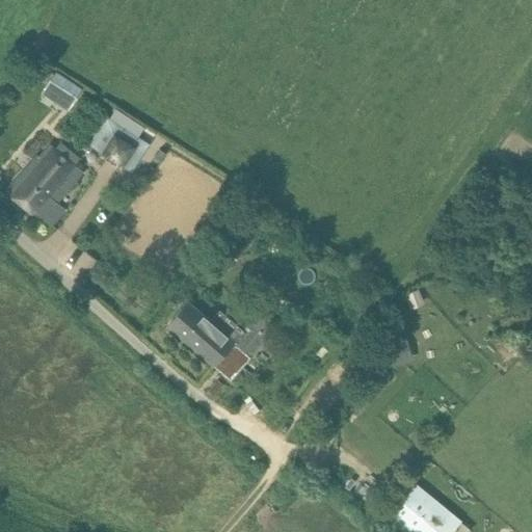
[(36,65),(32,80),(44,83),(48,69),(36,65)]
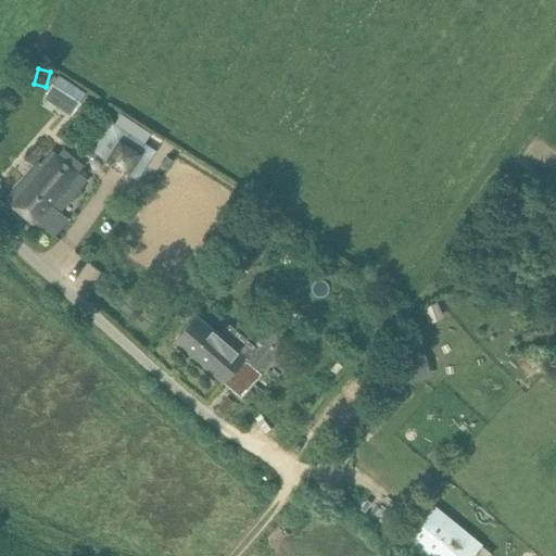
[(59,78),(50,91),(75,108),(85,93),(60,76),(59,78)]
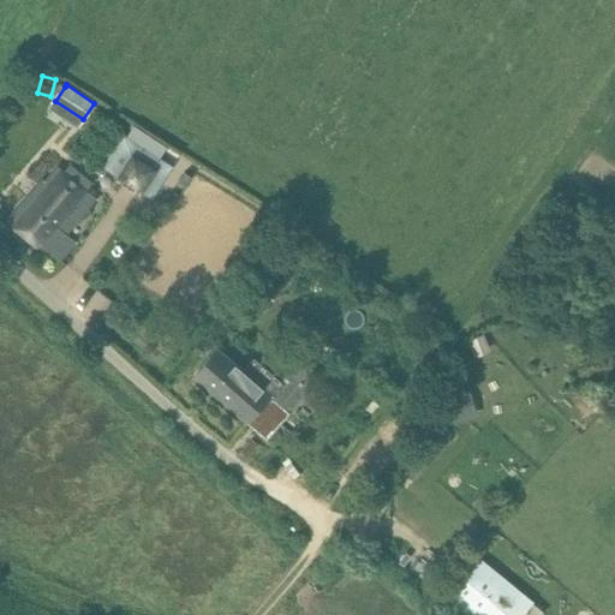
[(103,168),(142,192),(163,157),(124,133),(103,168)]
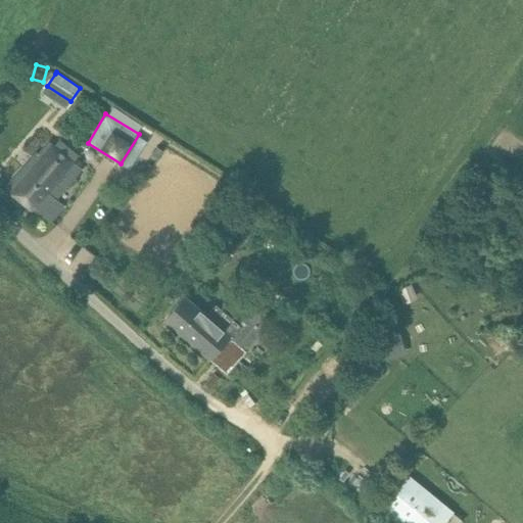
[(56,199),(82,168),(51,143),(40,155),(38,153),(7,188),(40,215),(41,212),(51,221),(63,205),(56,199)]
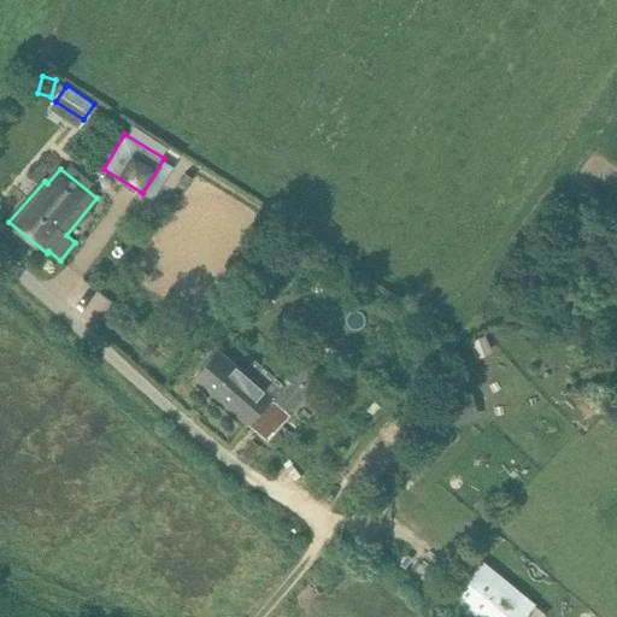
[(195,377),(269,441),(321,381),(300,364),(282,385),(256,360),(245,372),(218,350),(195,377)]
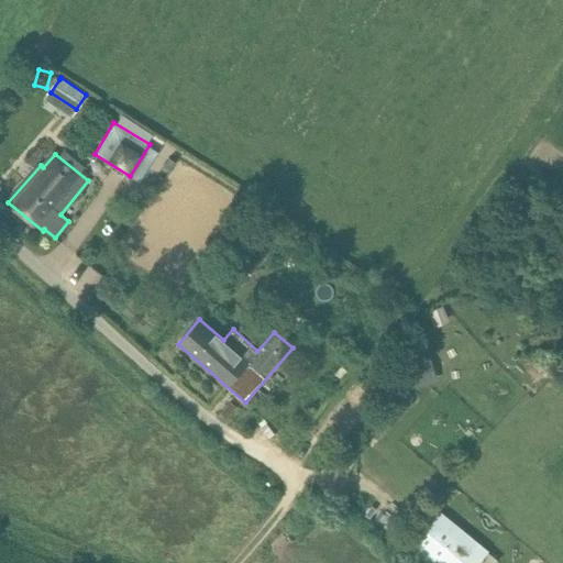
[(543,366),(547,353),(532,349),(529,363),(543,366)]
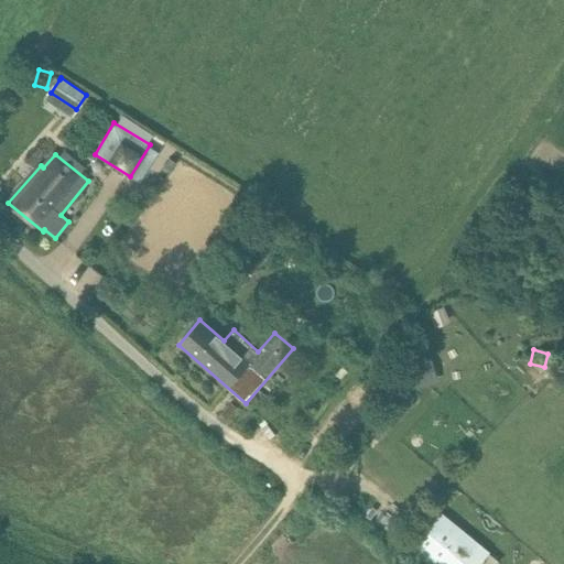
[(436,508),(405,545),(429,563),(479,563),(490,552),(436,508)]
